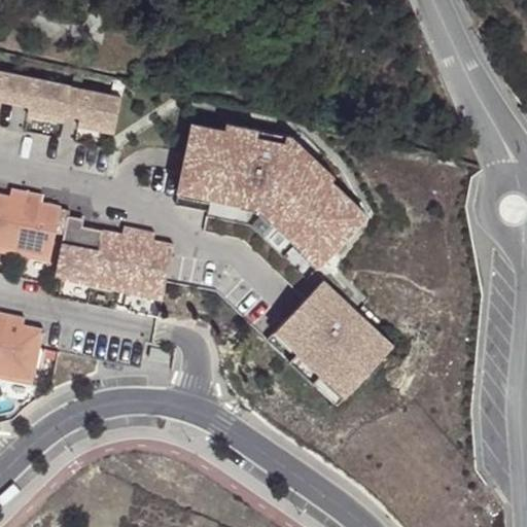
[(21,79),(0,75),(0,108),(1,104),(15,107),(21,79)]
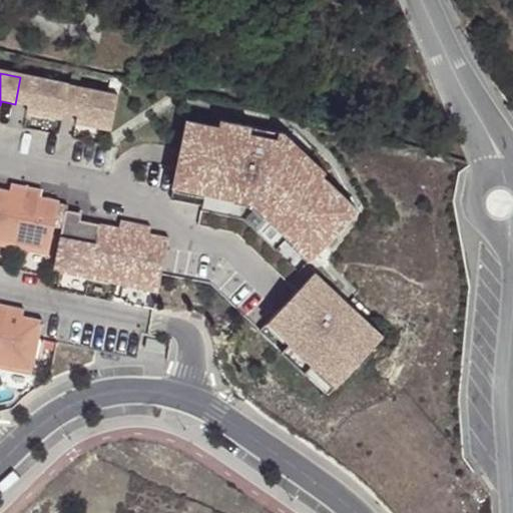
[(69,87),(20,77),(15,104),(28,107),(26,116),(48,120),(49,114),(63,117),(63,115),(69,88),(69,87)]
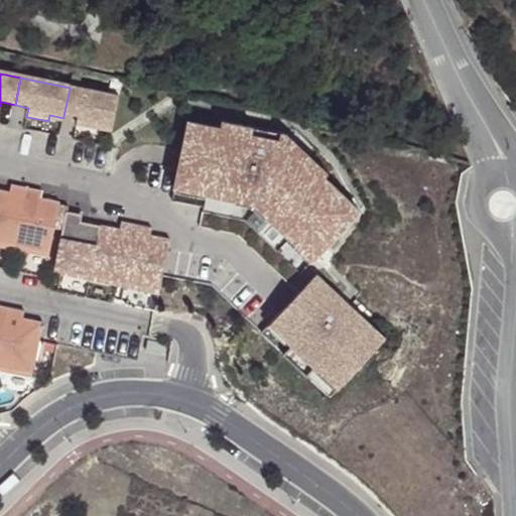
[(119,99),(70,89),(63,116),(78,119),(76,127),(98,132),(99,126),(113,129),(119,99)]
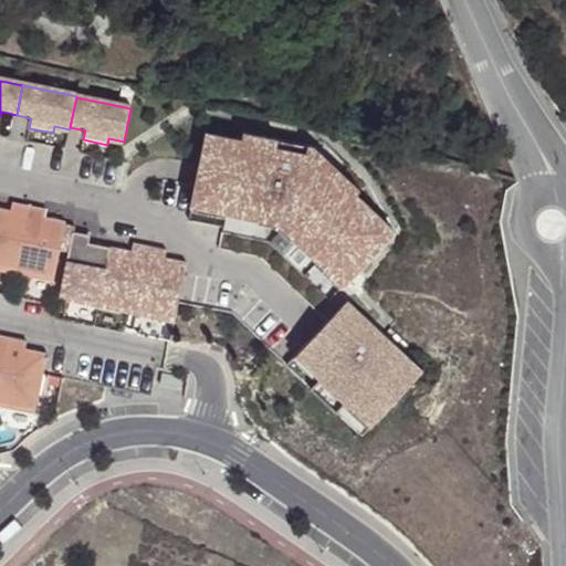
[(54,126),(53,133),(69,136),(70,129),(54,126)]
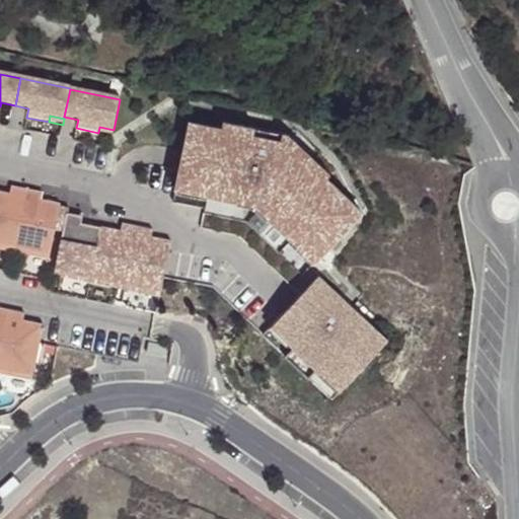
[(191,120),(178,178),(211,186),(209,193),(238,200),(239,194),(260,198),(275,212),(271,216),(293,237),(298,231),(322,254),(363,211),(326,177),(330,173),(288,133),(223,120),(222,126),(191,120)]
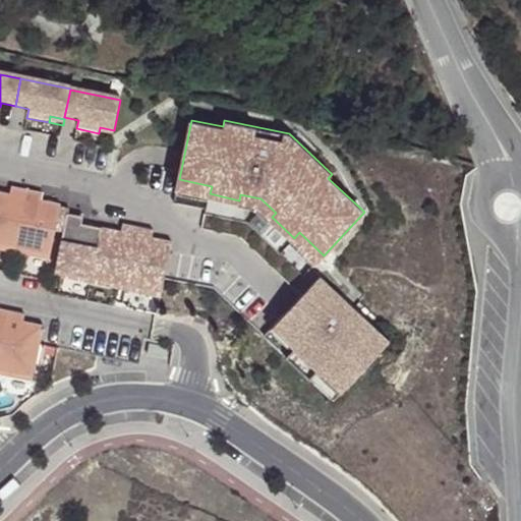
[(114,130),(100,127),(99,133),(112,135),(114,130)]
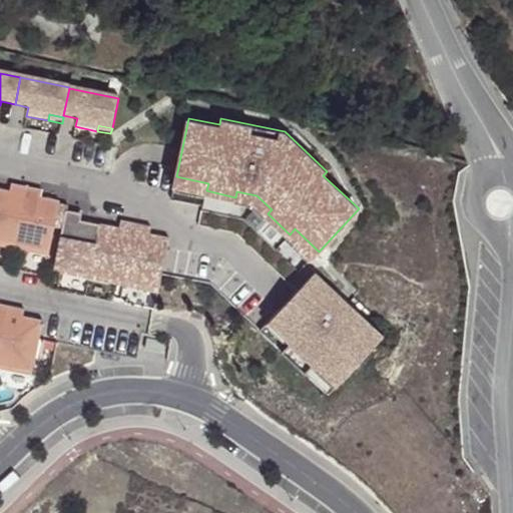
[(176,176),(173,188),(205,195),(206,190),(208,183),(176,176)]
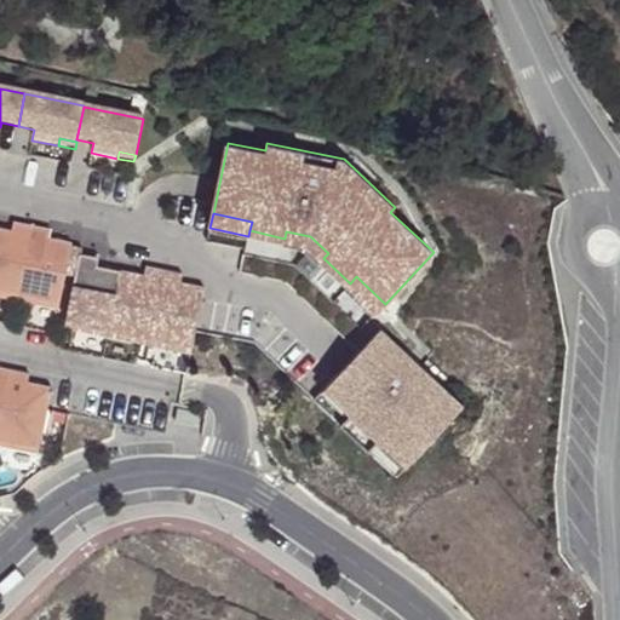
[(0,296),(1,296),(3,288),(19,292),(32,233),(12,229),(11,237),(0,235),(0,296)]
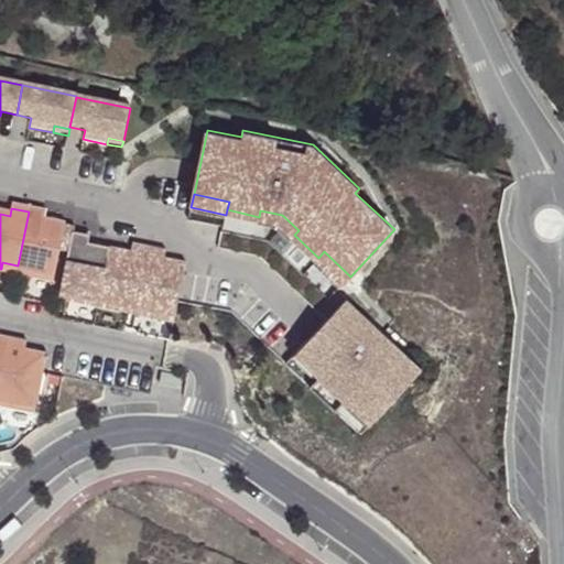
[(259,217),(259,221),(278,225),(291,238),(294,235),(299,230),(282,215),(260,210),(259,217)]
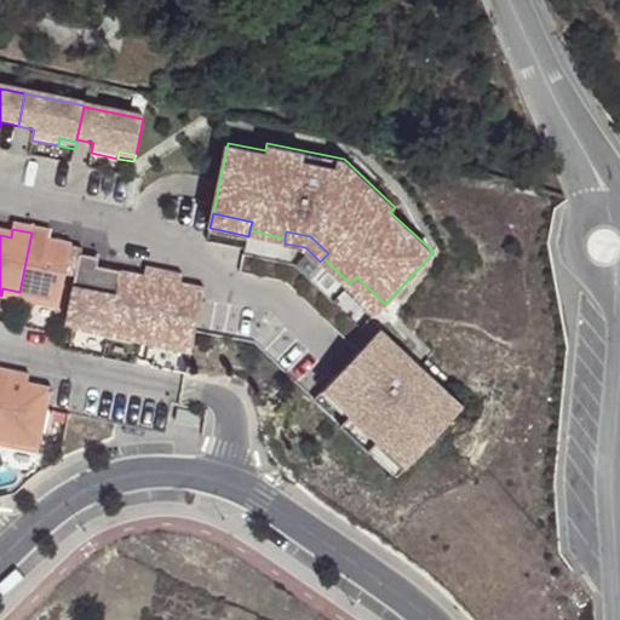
[(50,236),(32,233),(19,292),(35,296),(34,303),(59,308),(72,250),(47,245),(50,236)]
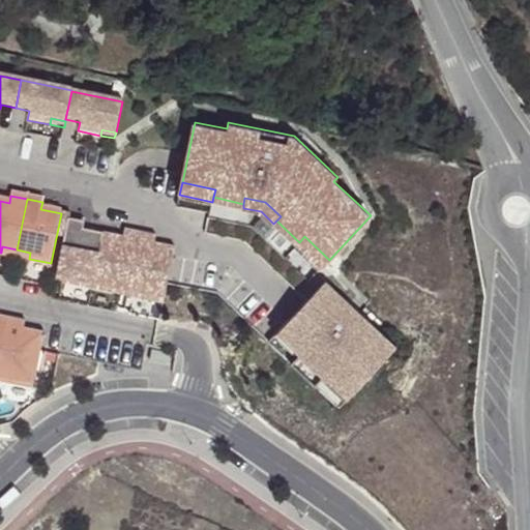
[(69,215),(57,273),(71,276),(70,283),(92,287),(104,230),(84,227),(86,219),(69,215)]
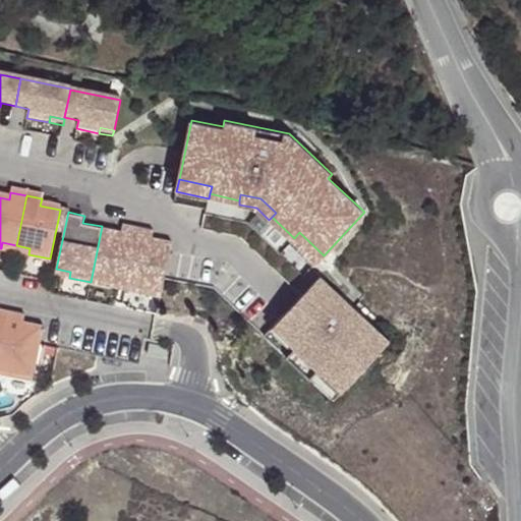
[(120,230),(102,226),(91,282),(111,286),(113,280),(126,283),(137,226),(122,223),(120,230)]
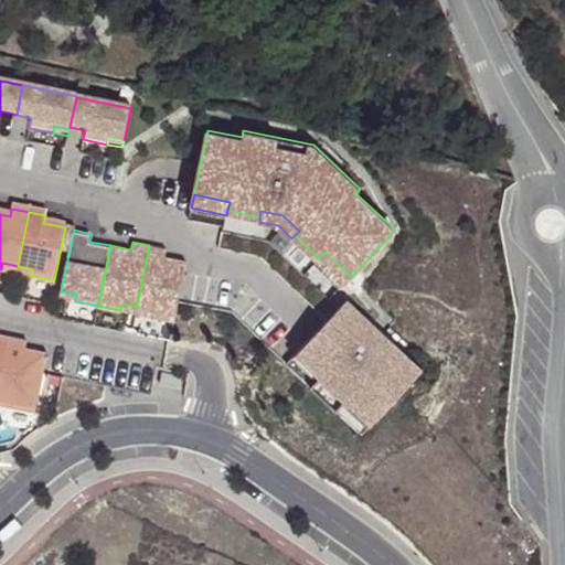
[(167,248),(149,245),(137,307),(151,309),(150,316),(173,321),(185,260),(164,256),(167,248)]
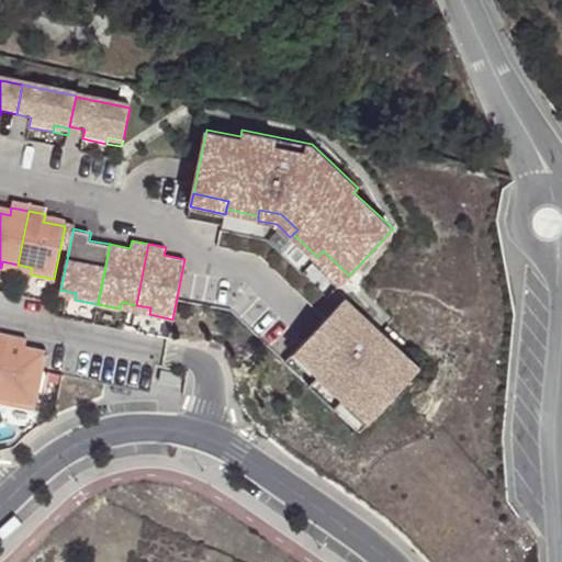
[(317,257),(314,260),(340,284),(349,276),(323,250),(317,257)]
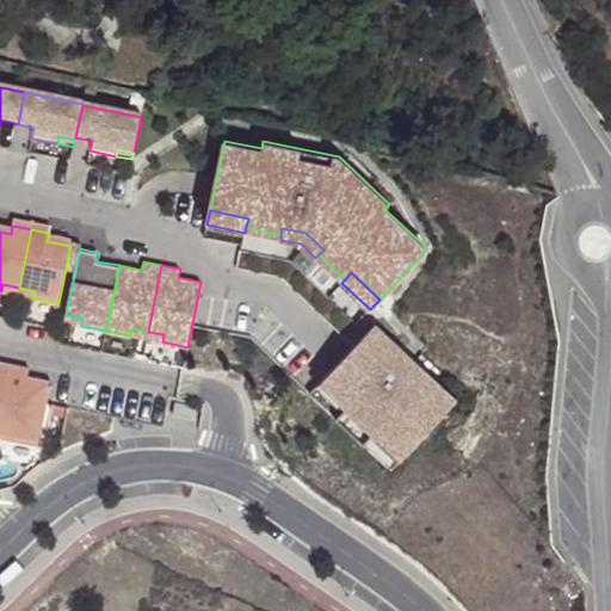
[(2,284),(1,291),(18,295),(19,288),(2,284)]
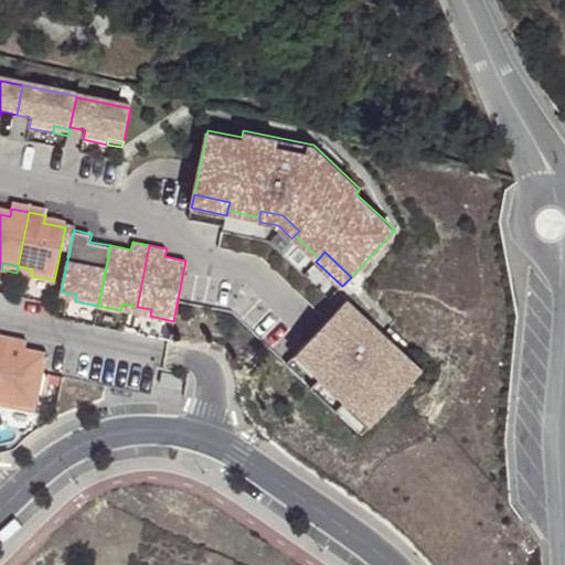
[(18,266),(17,273),(31,276),(32,269),(18,266)]
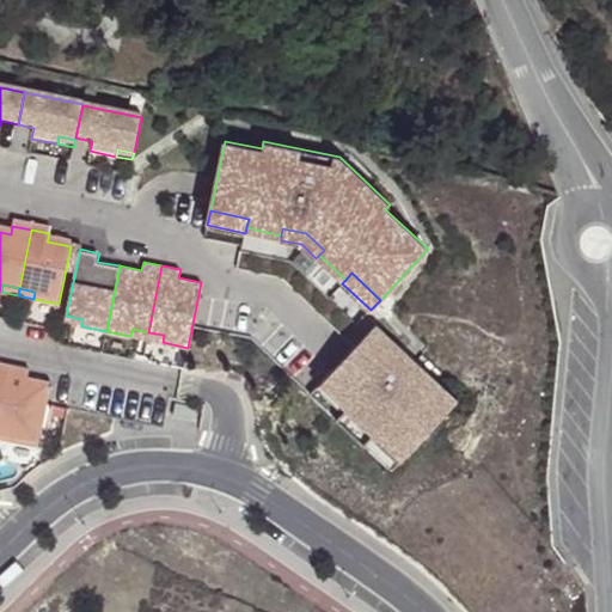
[(83,319),(66,316),(65,323),(81,326),(83,319)]
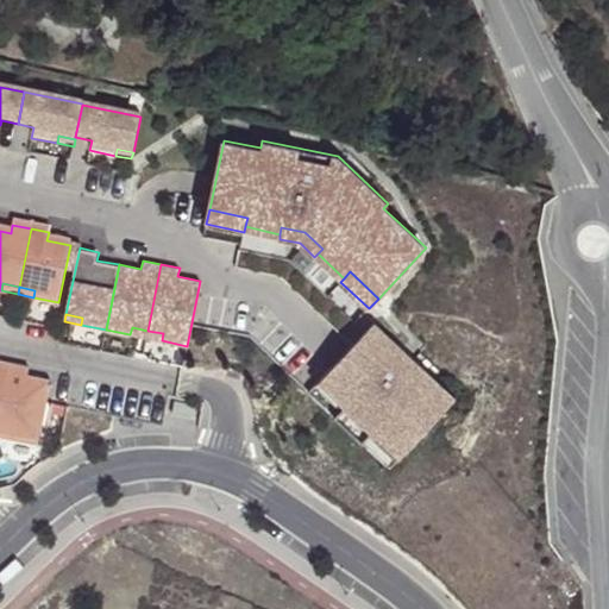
[(376,321),(325,374),(351,399),(346,403),(374,431),(380,425),(407,451),(457,399),(376,321)]
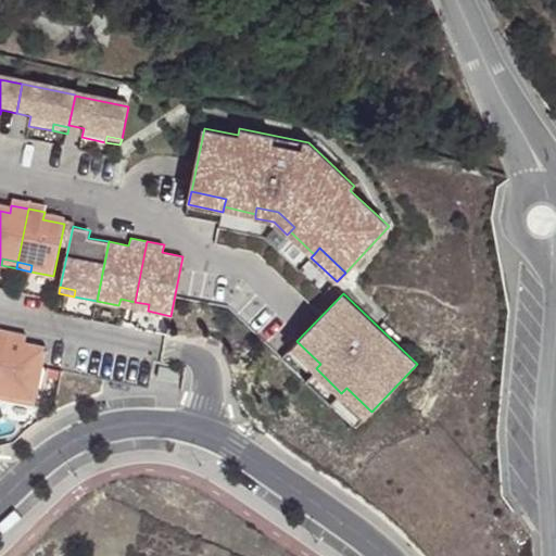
[(121,299),(118,305),(134,308),(135,302),(121,299)]
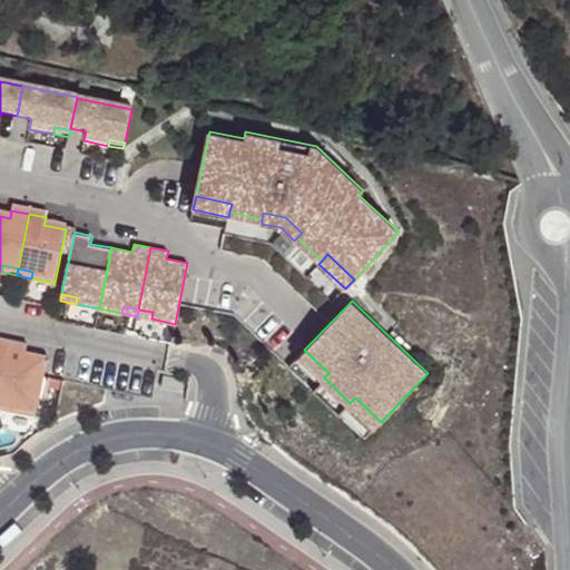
[(153,312),(138,310),(137,316),(151,318),(153,312)]
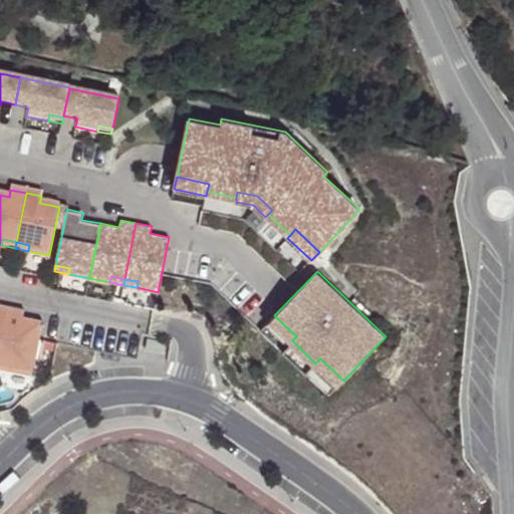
[(0,354),(10,306),(0,304),(0,354)]
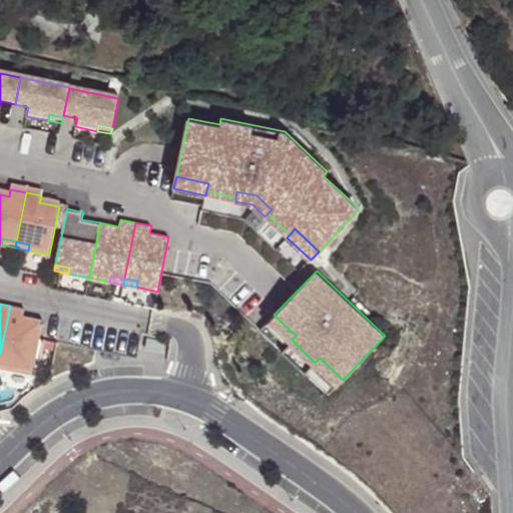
[(25,309),(10,306),(0,354),(0,362),(12,365),(11,370),(32,375),(43,321),(24,317),(25,309)]
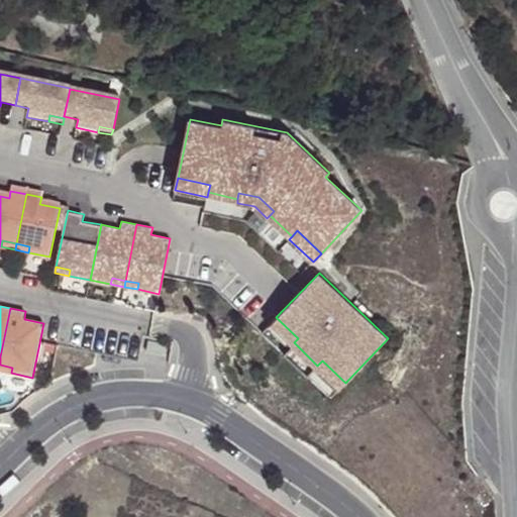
[(298,338),(276,317),(269,324),(291,345),(285,351),(309,375),(316,367),(339,389),(345,383),(322,360),(317,366),(294,342),(298,338)]
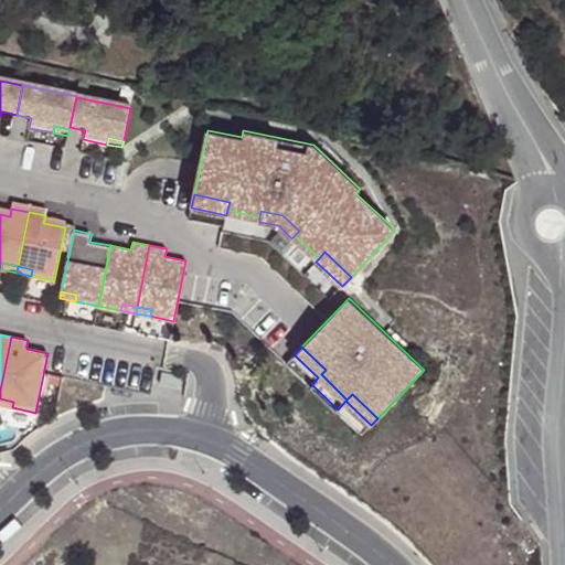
[(183,377),(162,374),(160,386),(181,390),(183,377)]
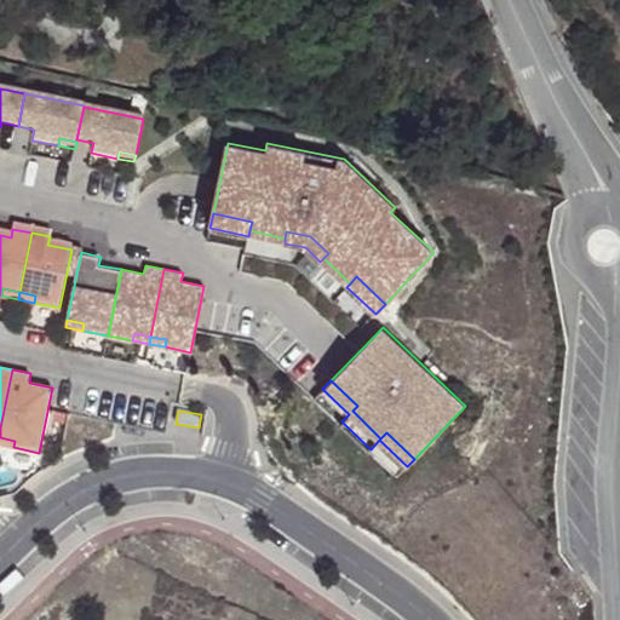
[(15,441),(0,437),(0,445),(13,447),(15,441)]
